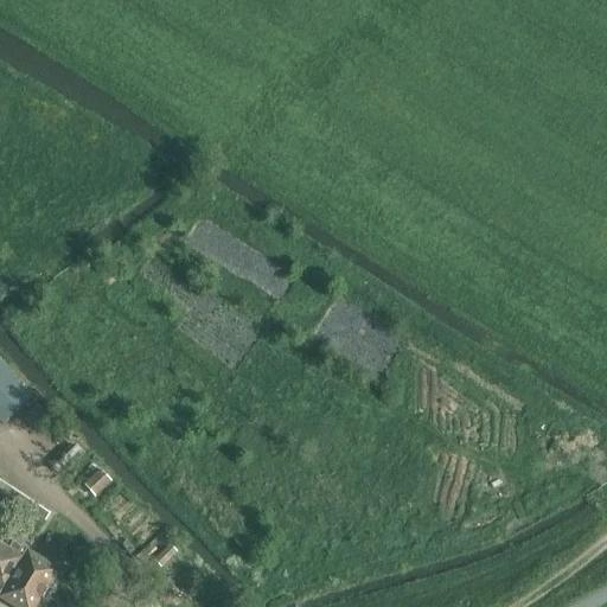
[(0,364),(0,422),(2,426),(32,398),(0,364)]
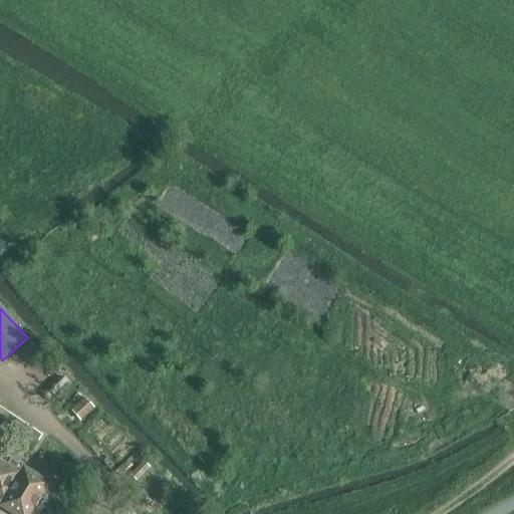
[(85,399),(71,412),(81,422),(94,409),(85,399)]
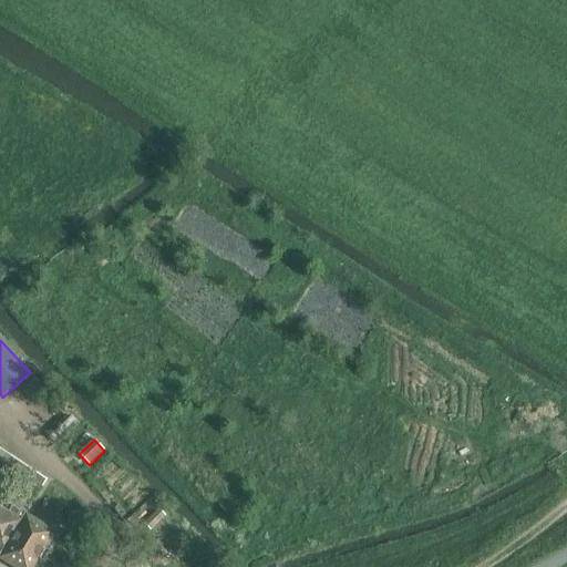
[(0,486),(0,504),(3,507),(11,494),(0,486)]
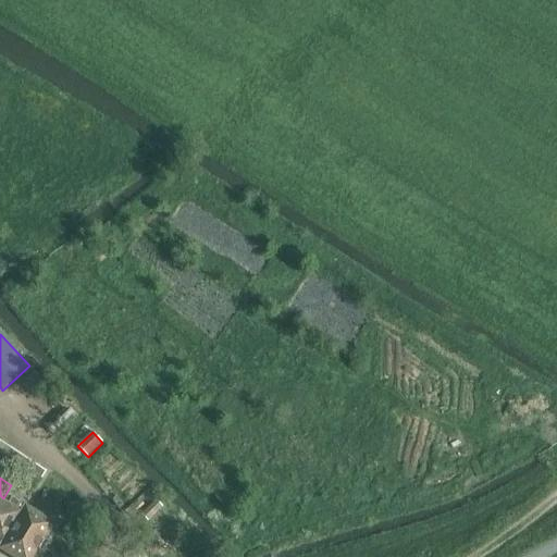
[(0,539),(3,541),(21,511),(1,500),(2,499),(0,497),(0,539)]
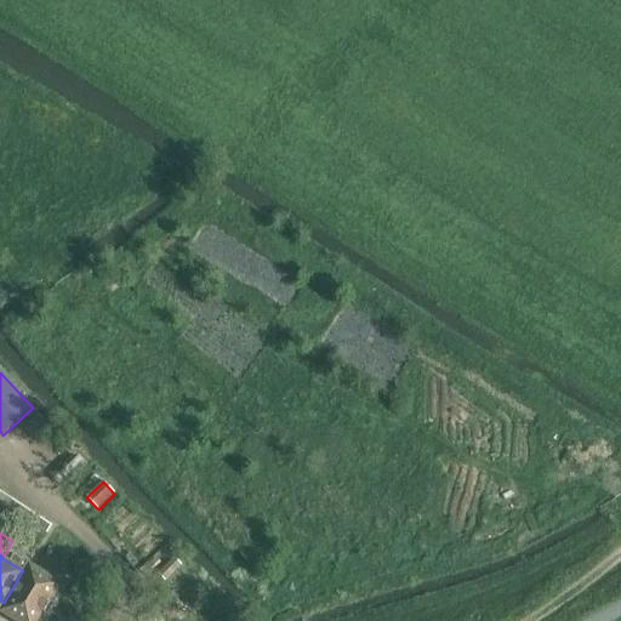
[(4,603),(0,600),(0,613),(11,620),(12,620),(36,620),(61,584),(27,564),(23,570),(4,603)]
